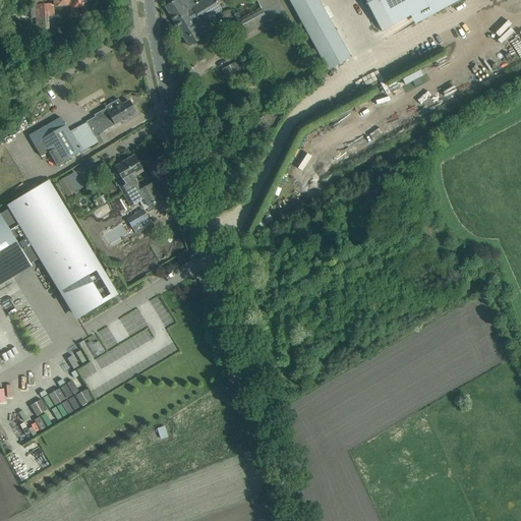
[(36,17),(54,16),(54,15),(59,15),(59,10),(54,10),(53,4),(46,5),(42,0),(34,0),(35,5),(36,17)]
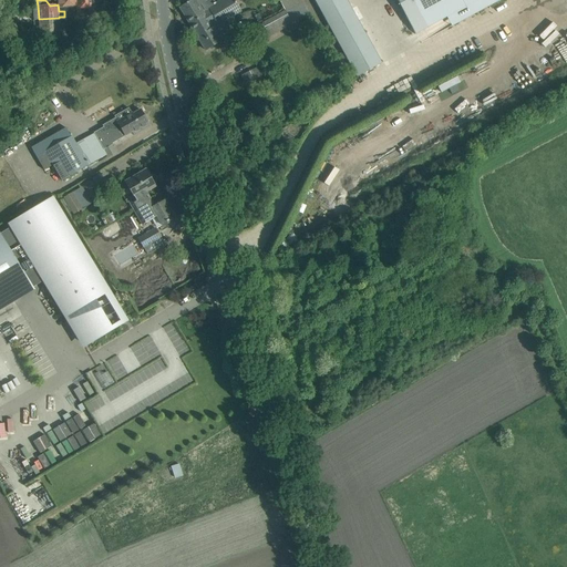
[(59,0),(60,7),(76,7),(78,9),(95,8),(94,0),(59,0)]
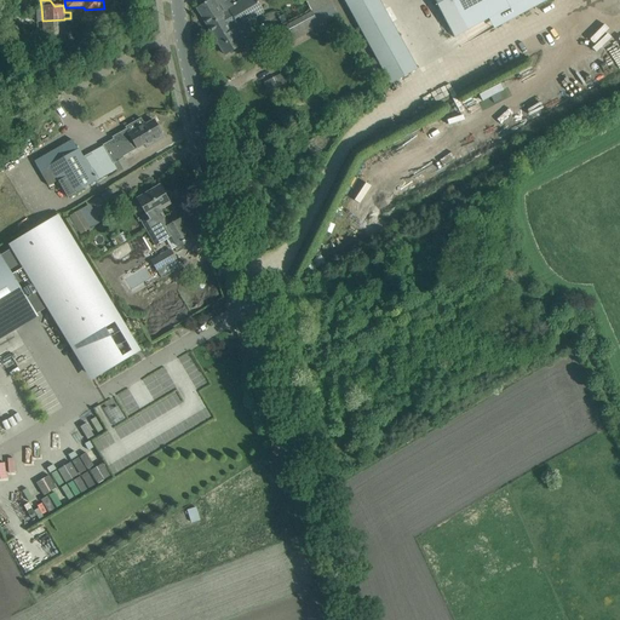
[(210,0),(207,3),(196,9),(212,34),(229,24),(240,17),(244,24),(247,22),(250,27),(256,24),(253,19),(263,13),(260,10),(259,7),(257,3),(254,0),(240,0),(222,12),(218,7),(213,0),(210,0)]
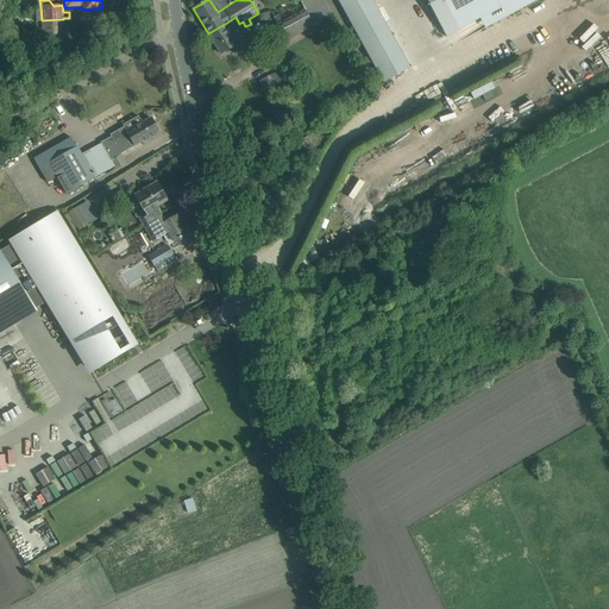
[(324,0),(305,0),(302,1),(307,11),(325,0),(324,0)]
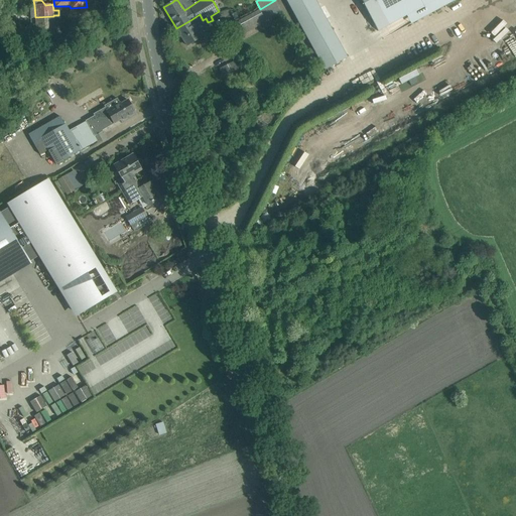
[(361,0),(378,30),(389,24),(407,15),(432,1),(437,10),(455,0),(361,0)]
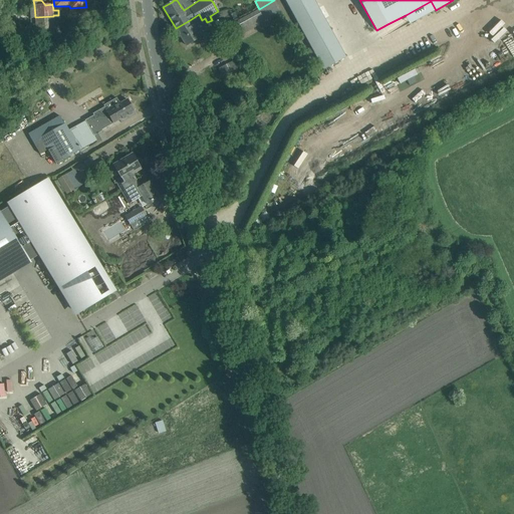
[(190,20),(176,28),(187,46),(195,40),(209,32),(211,34),(218,30),(212,20),(207,22),(205,18),(202,20),(199,14),(190,20)]
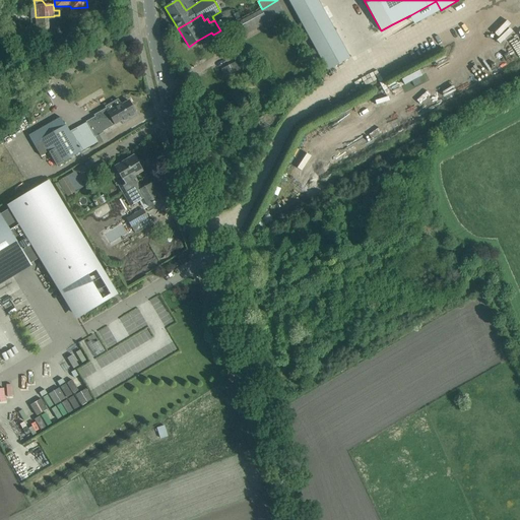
[(54,16),(36,17),(37,39),(48,38),(49,41),(55,41),(54,16)]
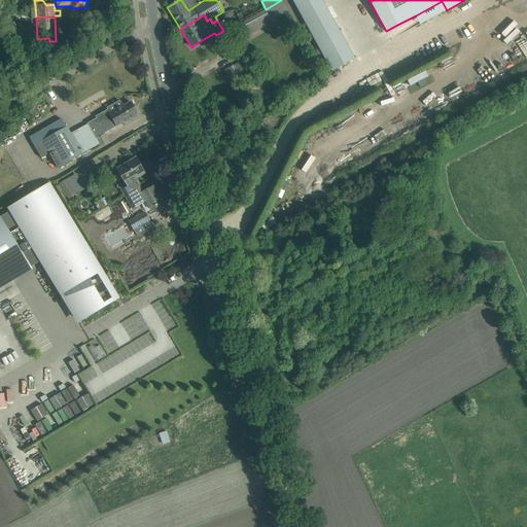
[(339,32),(317,44),(332,72),(354,60),(346,45),(339,32)]
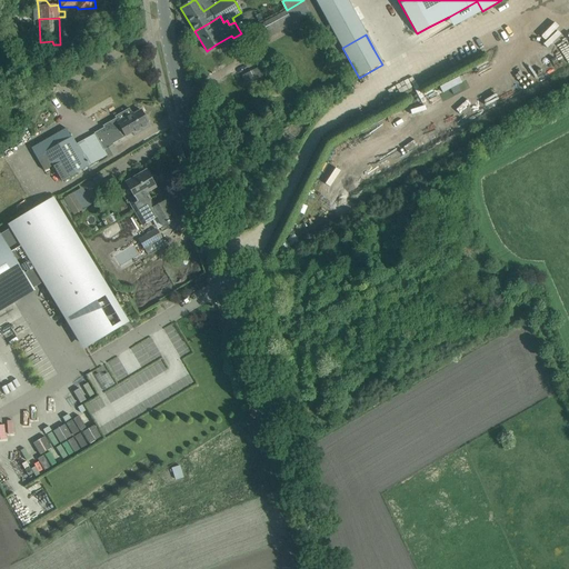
[(53,61),(51,52),(42,55),(46,63),(53,61)]
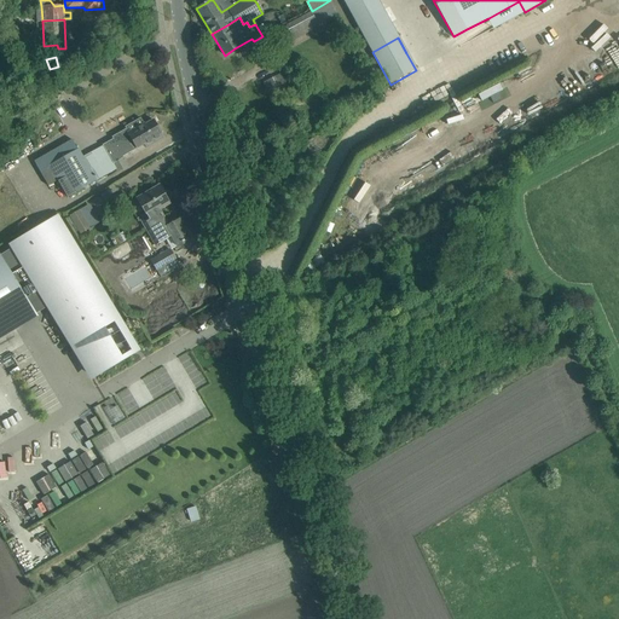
[(276,76),(270,79),(275,88),(281,86),(276,76)]
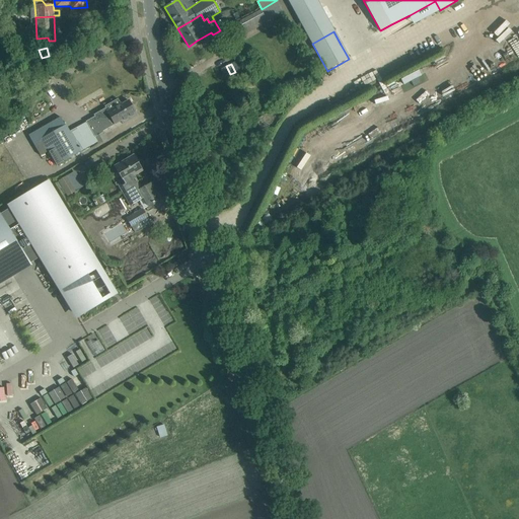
[(95,117),(85,123),(94,138),(95,137),(102,133),(103,131),(121,121),(123,124),(137,116),(135,112),(136,110),(134,106),(132,106),(129,100),(122,104),(121,103),(107,110),(105,107),(94,115),(95,117)]
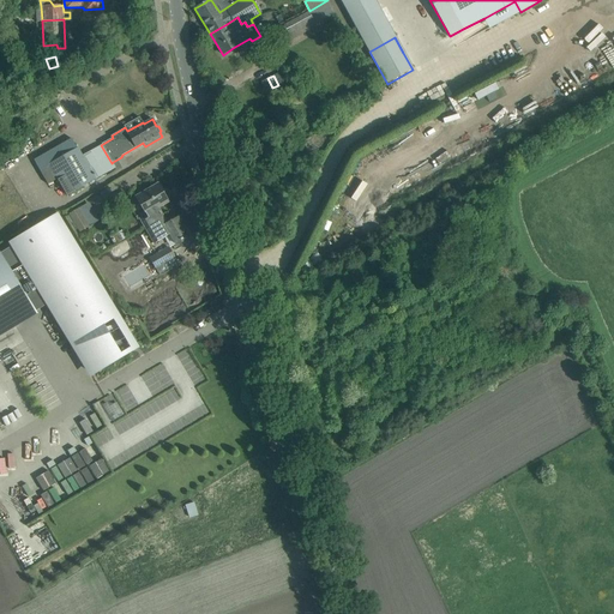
[(78,149),(41,170),(48,184),(56,179),(59,181),(67,196),(95,180),(78,149)]
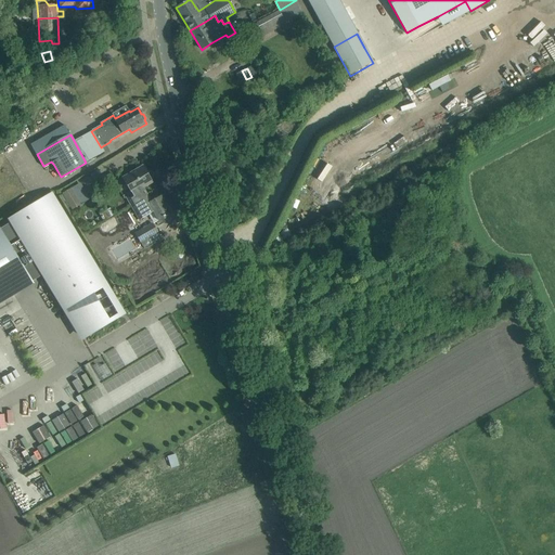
[(147,170),(145,171),(142,166),(123,178),(132,194),(126,197),(130,205),(147,195),(143,189),(152,183),(152,182),(154,172),(147,170)]
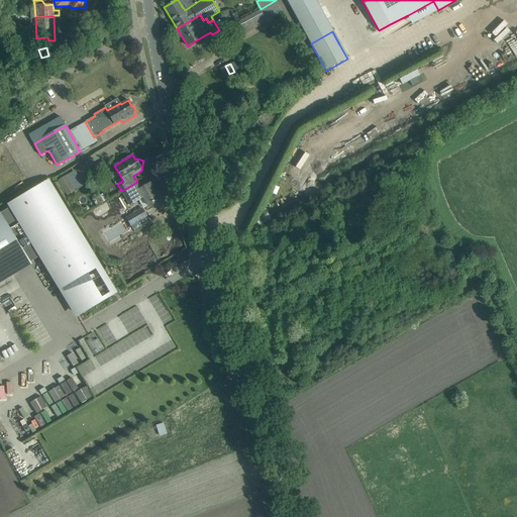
[(65,192),(73,187),(66,176),(58,181),(65,192)]
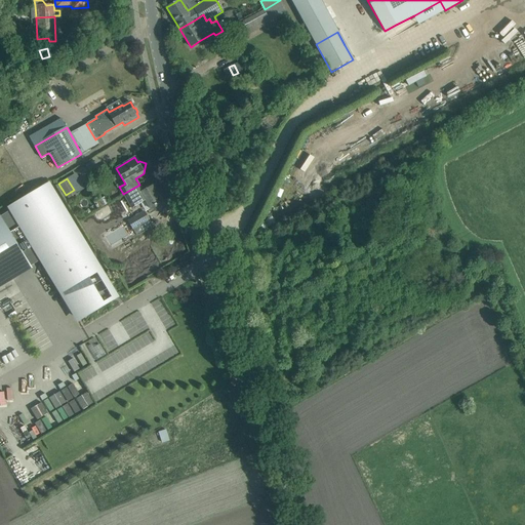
[(150,209),(163,201),(154,186),(144,191),(139,185),(123,194),(132,208),(145,201),(150,209)]
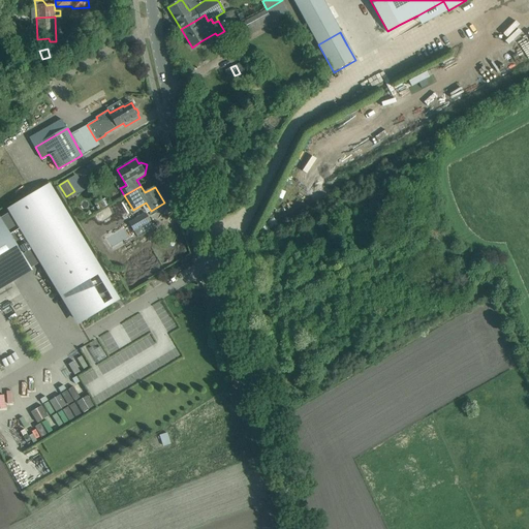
[(101,273),(49,187),(11,210),(8,212),(9,213),(1,218),(0,216),(0,287),(17,277),(3,255),(29,239),(79,321),(104,305),(89,280),(101,273)]
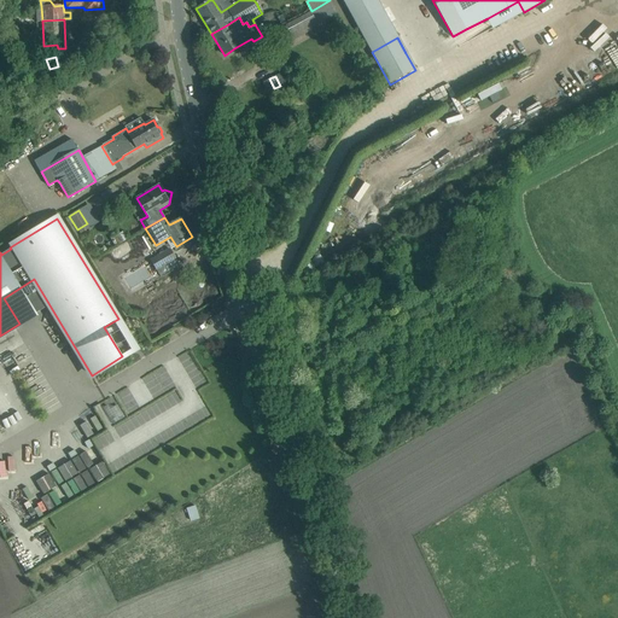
[(151,261),(157,269),(175,258),(170,250),(151,261)]
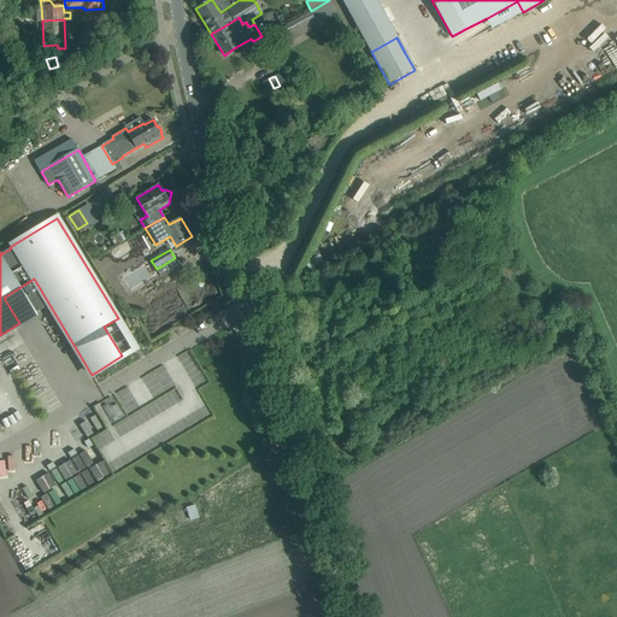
[(113,424),(121,436),(154,418),(147,406),(113,424)]
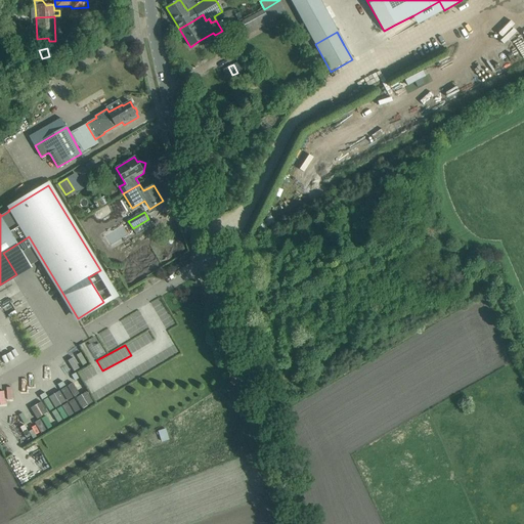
[(69,386),(75,396),(86,390),(79,379),(69,386)]
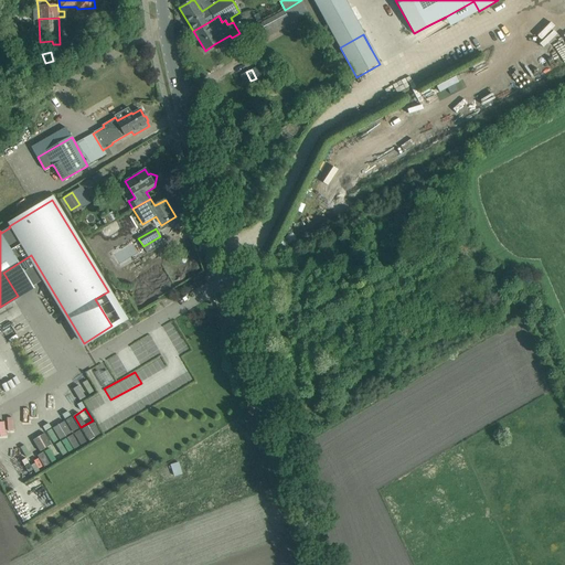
[(182,475),(179,462),(170,465),(174,477),(182,475)]
